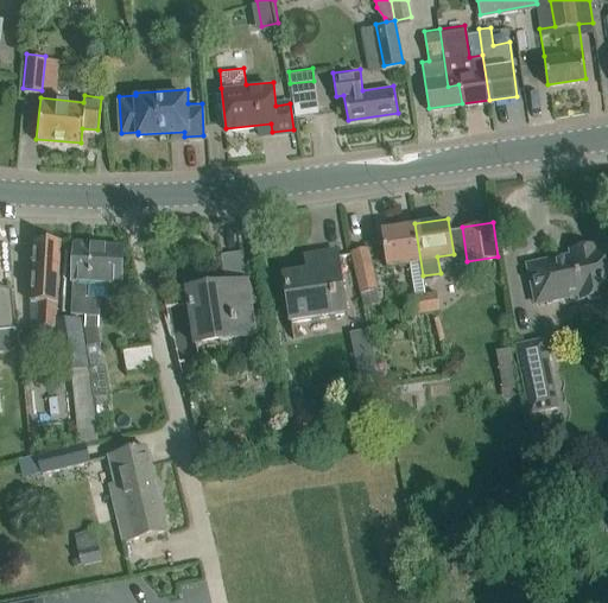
[(423,275),(415,223),(381,228),(386,264),(410,260),(415,292),(410,292),(412,312),(432,309),(428,290),(425,290),(423,275)]
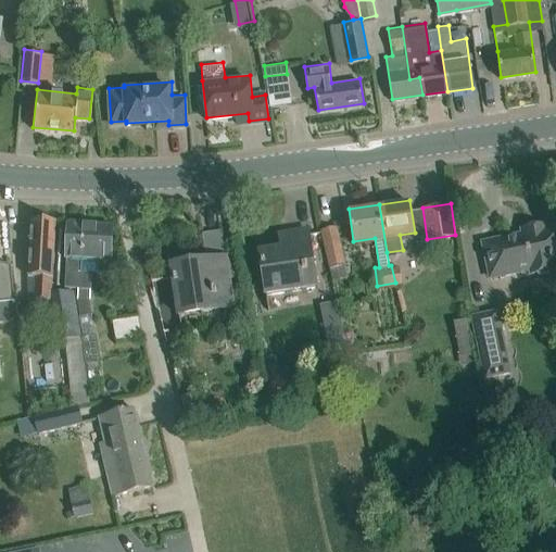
[(52,274),(55,220),(30,218),(27,296),(29,308),(50,309),(51,338),(63,337),(71,389),(87,386),(73,288),(51,288),(51,274),(52,274)]
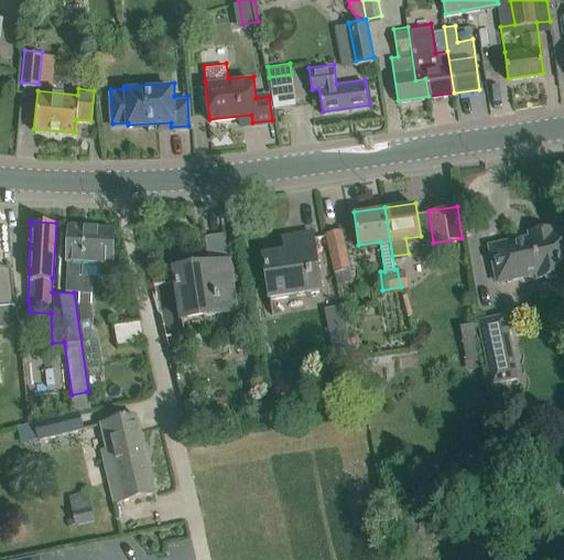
[(111,261),(114,226),(69,224),(65,290),(78,290),(78,300),(91,301),(93,275),(96,275),(99,271),(100,261),(111,261)]
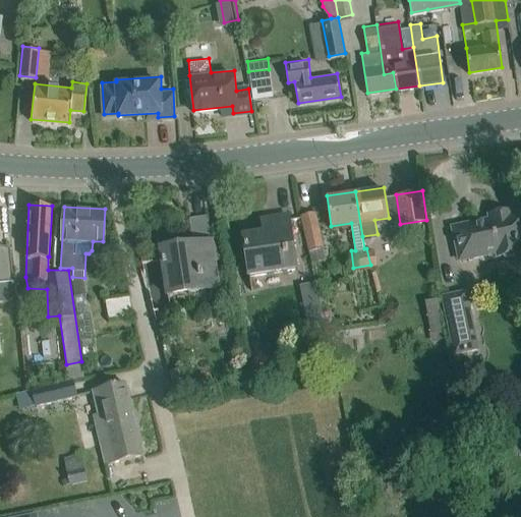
[(326,257),(314,209),(301,212),(312,261),(326,257)]
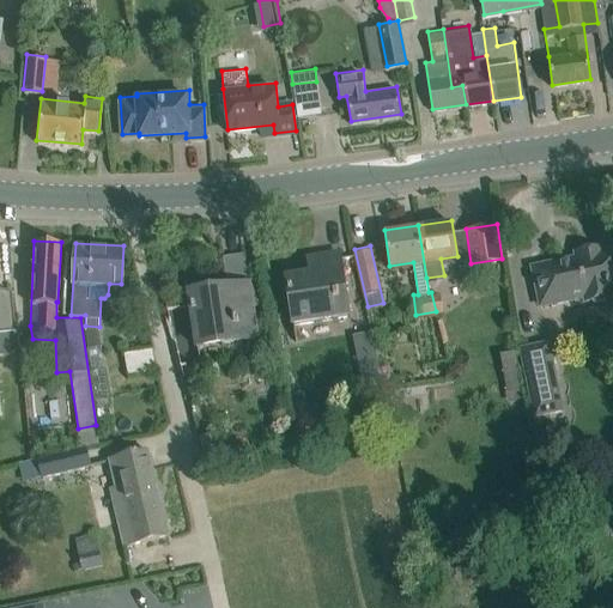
[(611,286),(612,286),(612,248),(600,251),(599,245),(576,251),(577,256),(533,266),(540,302),(586,292),(586,297),(612,291),(611,286)]
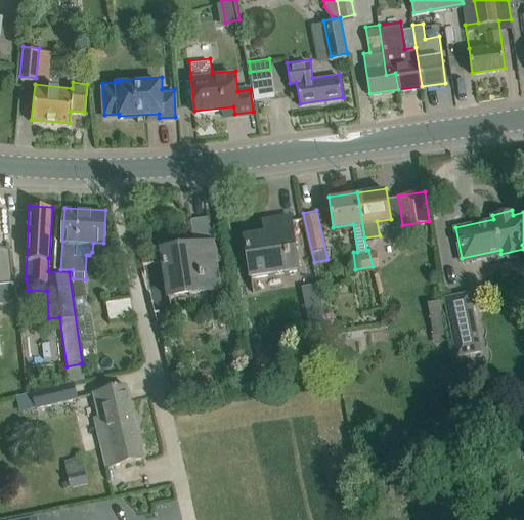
[(212,211),(192,214),(195,236),(216,234),(212,211)]
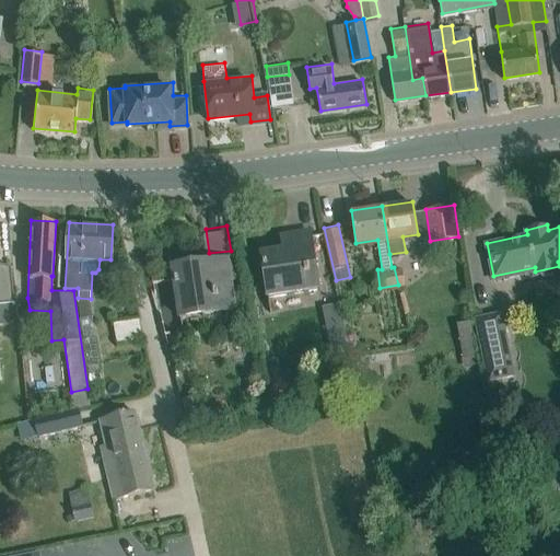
[(318,288),(308,229),(291,231),(293,246),(261,252),(268,296),(318,288)]
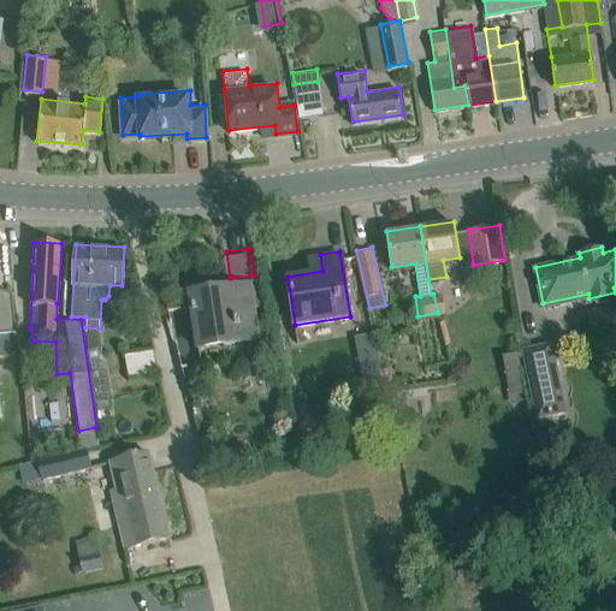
[(258,337),(249,283),(190,291),(197,346),(258,337)]
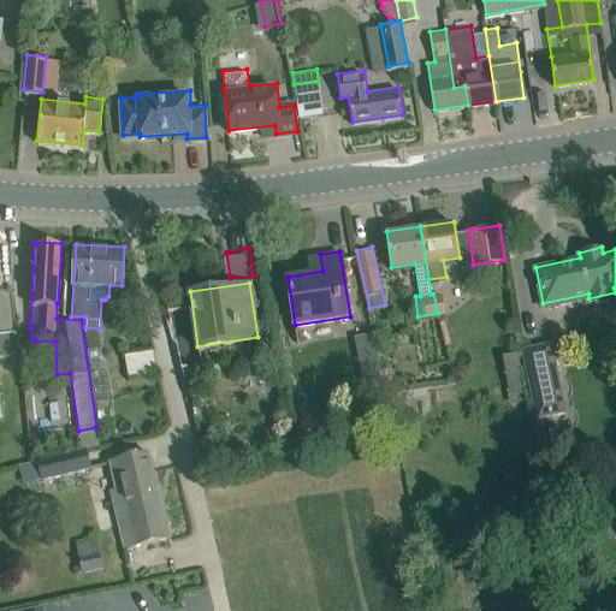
[(455,309),(454,291),(443,294),(443,292),(433,294),(438,313),(445,312),(445,310),(455,309)]
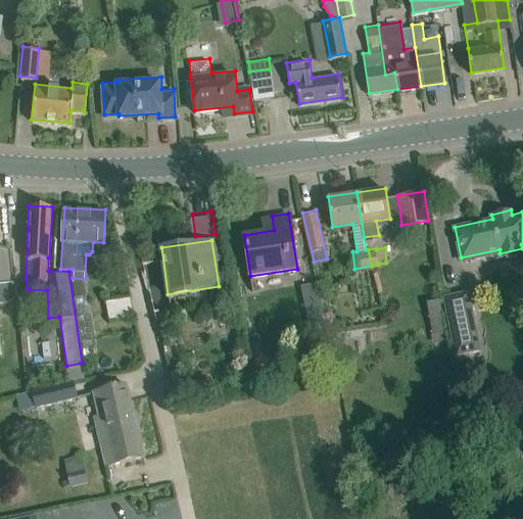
[(304,283),(311,321),(327,319),(320,280),(304,283)]
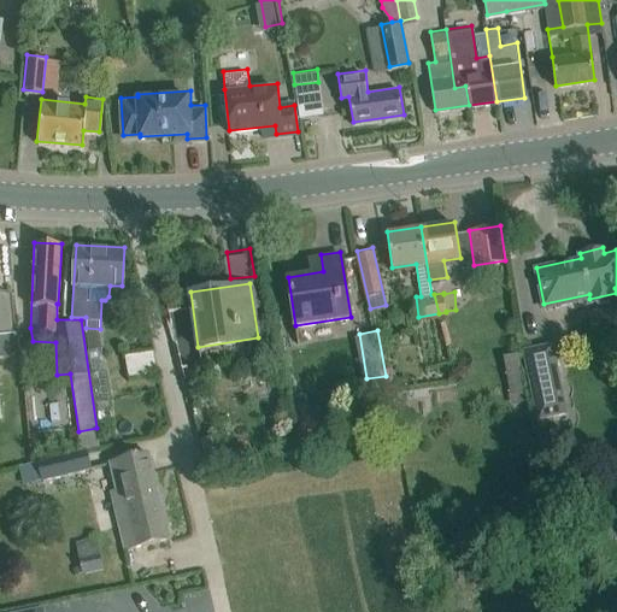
[(104,362),(100,339),(87,341),(90,363),(104,362)]
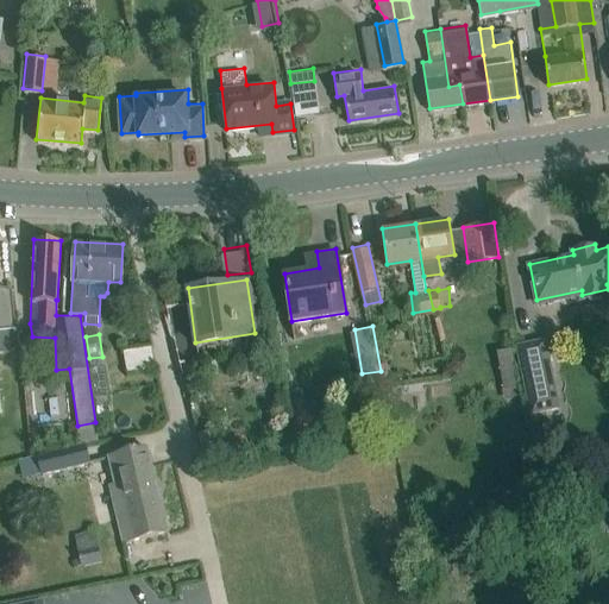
[(560,406),(546,337),(515,343),(531,413),(560,406)]
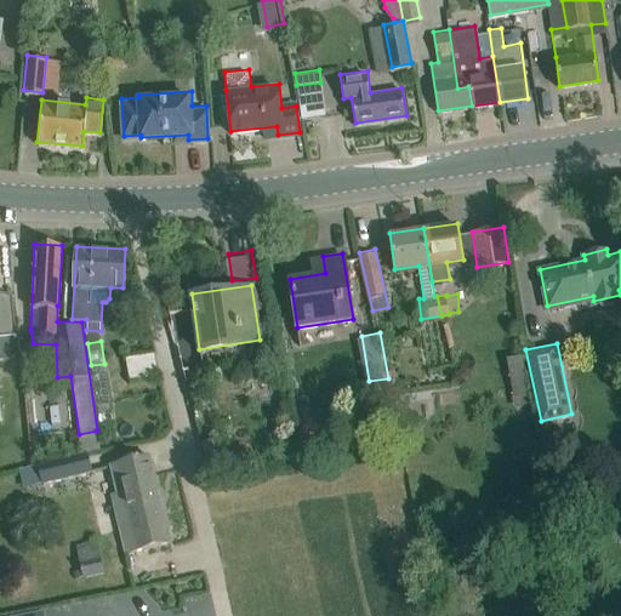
[(137,382),(165,380),(163,354),(135,358),(137,382)]
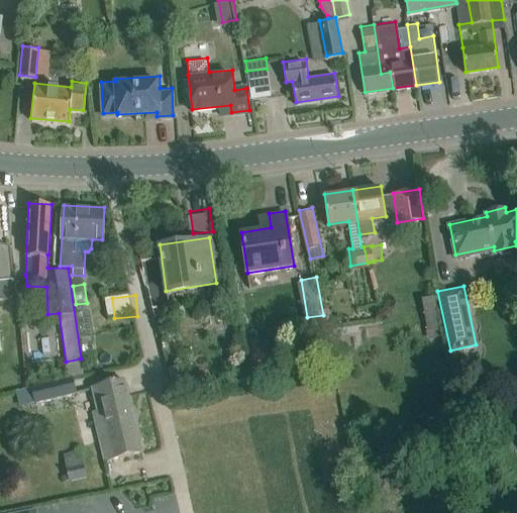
[(441,325),(435,295),(423,298),(429,328),(441,325)]
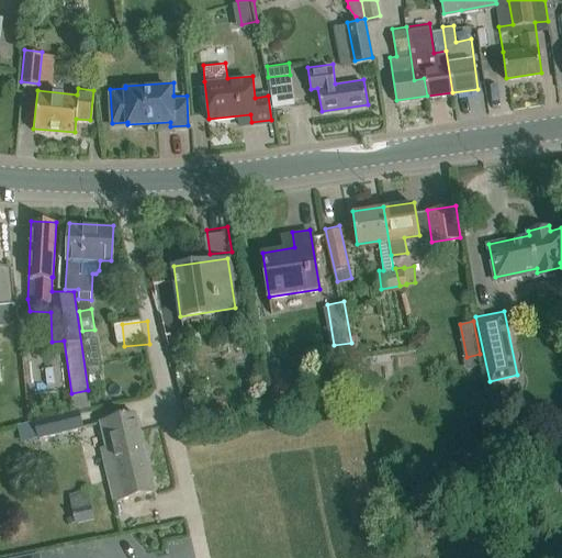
[(83,424),(80,408),(34,417),(38,435),(83,424)]
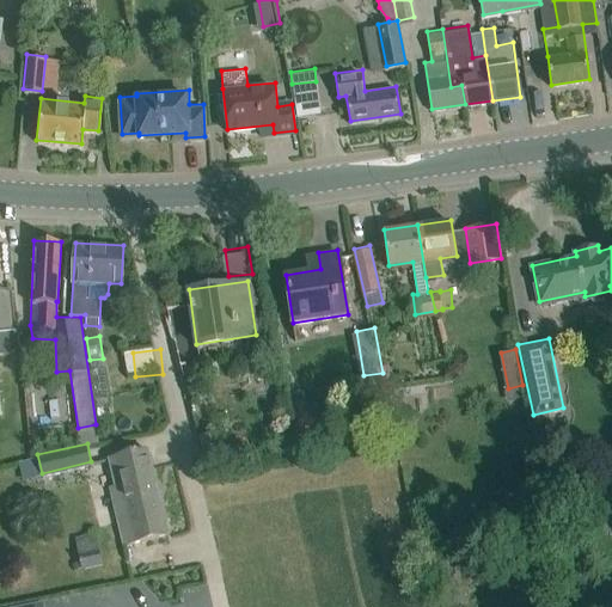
[(167,532),(148,448),(136,451),(136,448),(133,449),(134,452),(109,458),(115,457),(117,468),(111,470),(115,484),(109,486),(123,543),(167,532)]
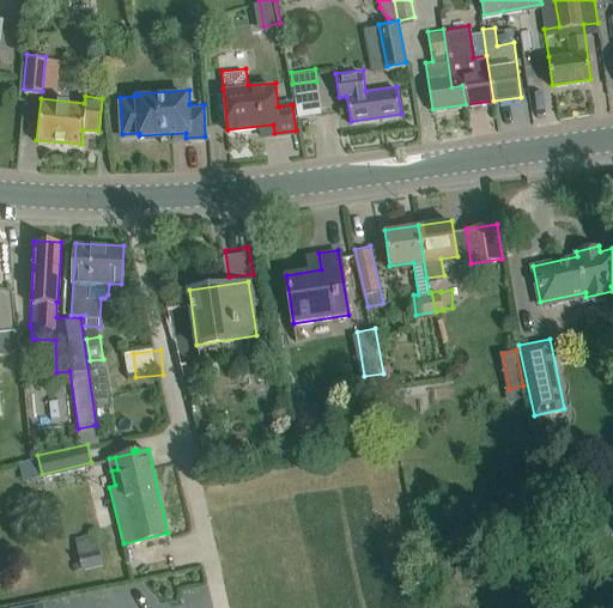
[(102,561),(96,532),(74,536),(82,566),(102,561)]
